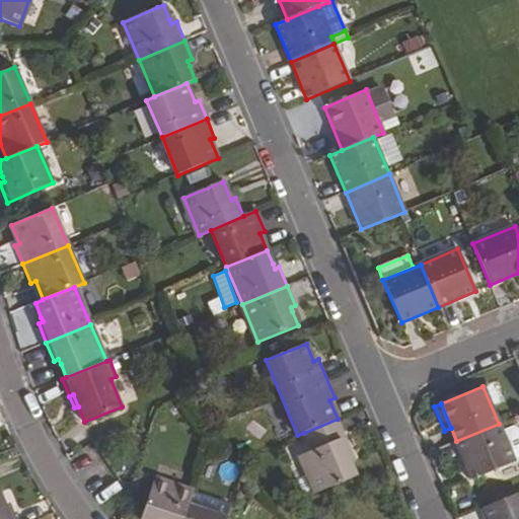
[(349,458),(354,456),(338,418),(338,419),(304,433),(311,451),(299,456),(315,493),(356,475),(351,463),(349,458)]
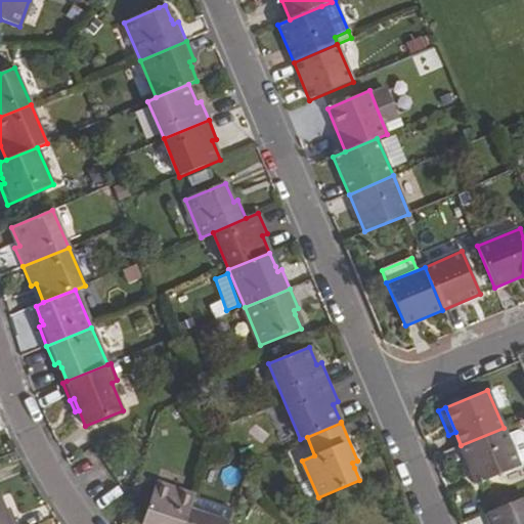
[(504,428),(461,445),(477,485),(519,466),(504,428)]
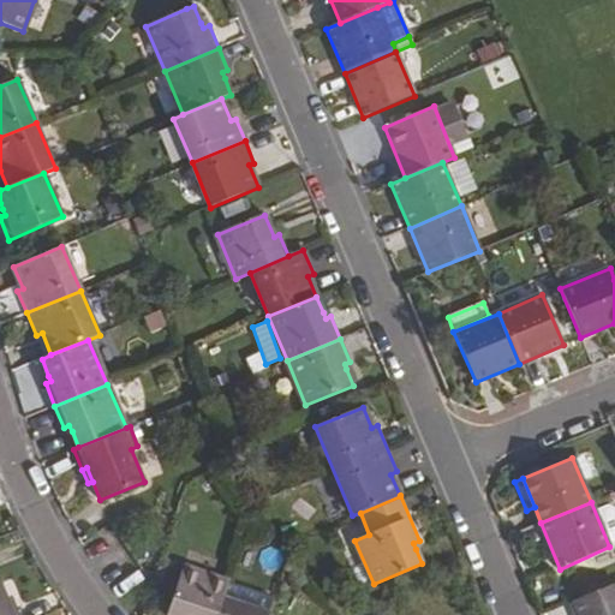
[(216,614),(224,598),(228,584),(184,568),(167,614),(216,614)]
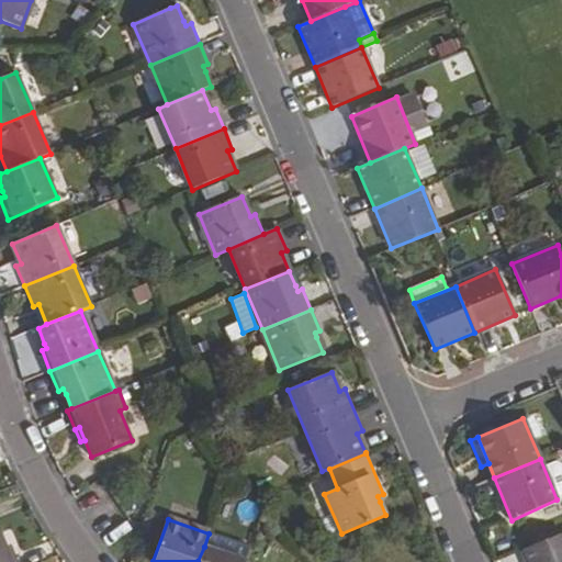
[(561,561),(561,532),(523,549),(527,561),(561,561)]
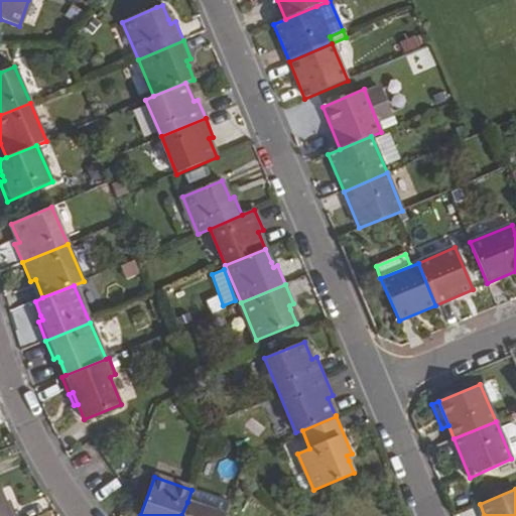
[(187,502),(225,514),(229,503),(191,490),(187,502)]
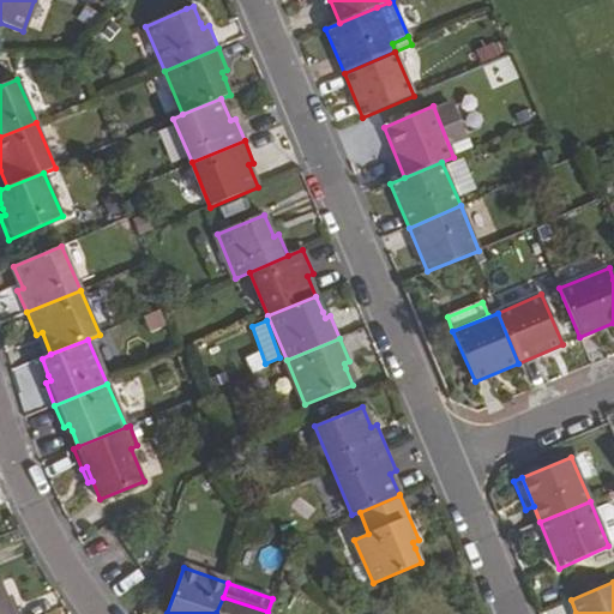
[(0,613),(18,613),(13,602),(8,603),(6,599),(0,585),(0,613)]
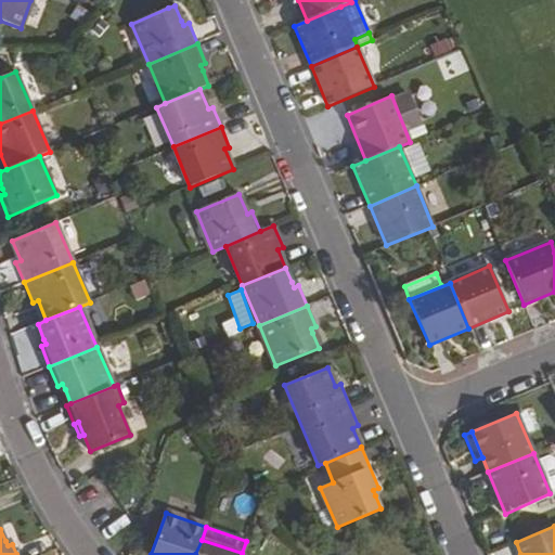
[(241,554),(242,553),(202,540),(195,554),(241,554)]
